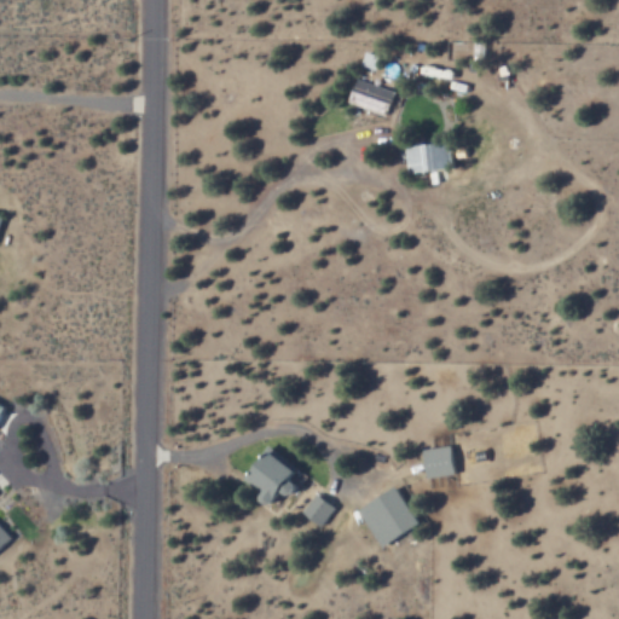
[(497,87),(508,88),(509,65),(498,65),(497,87)]
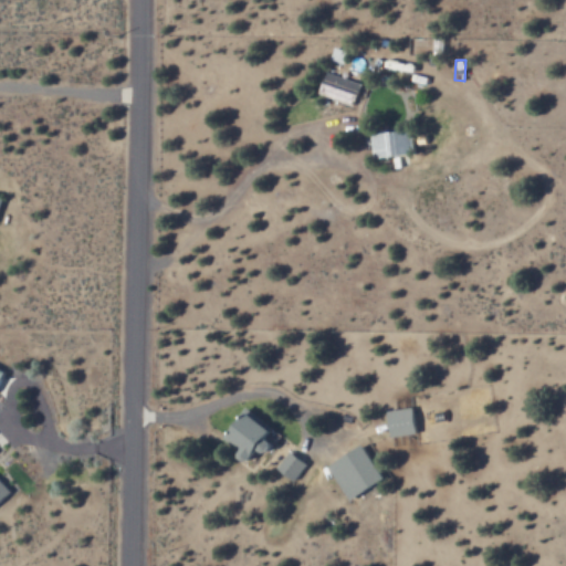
[(354,104),(359,83),(325,72),(318,93),(354,104)]
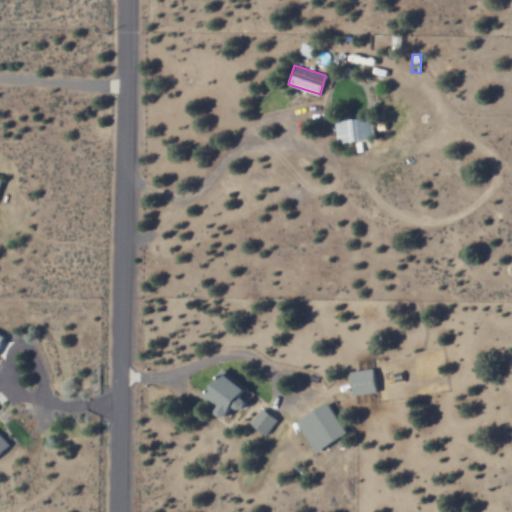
[(374,139),(373,118),(338,120),(339,141),(374,139)]
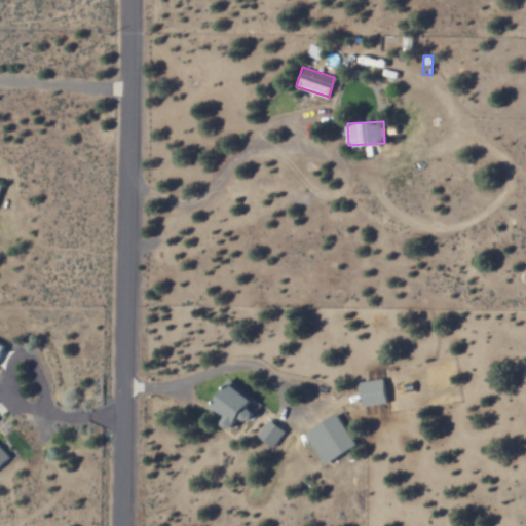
[(364,405),(386,403),(384,378),(361,381),(364,405)]
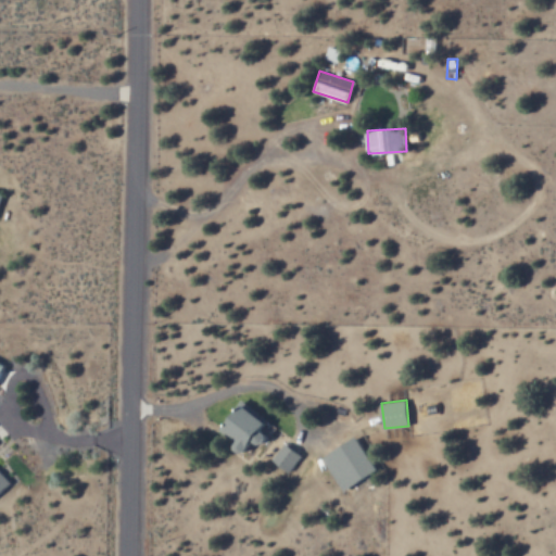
[(269,420),(243,401),(224,429),(239,441),(235,446),(244,454),(255,440),(262,444),(269,434),(262,430),(269,420)]
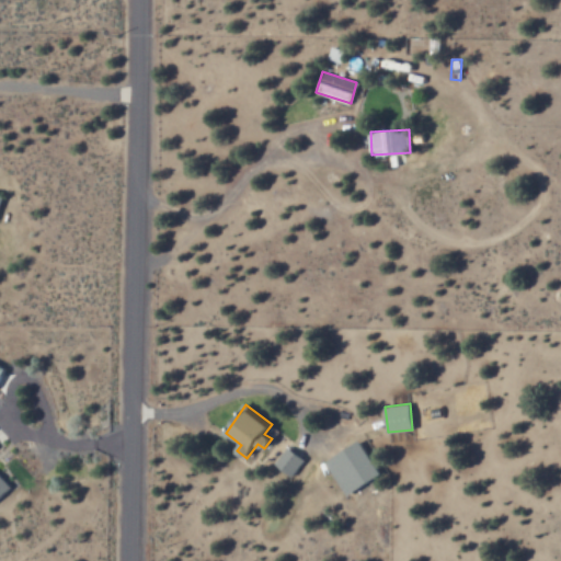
[(381,474),(361,441),(325,462),(346,496),(381,474)]
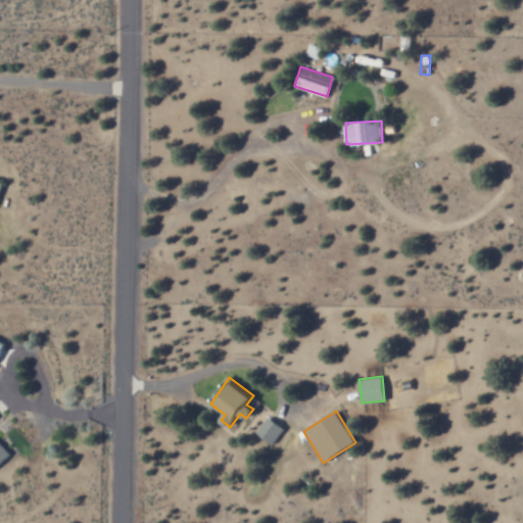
[(255,432),(273,444),(284,427),(267,416),(255,432)]
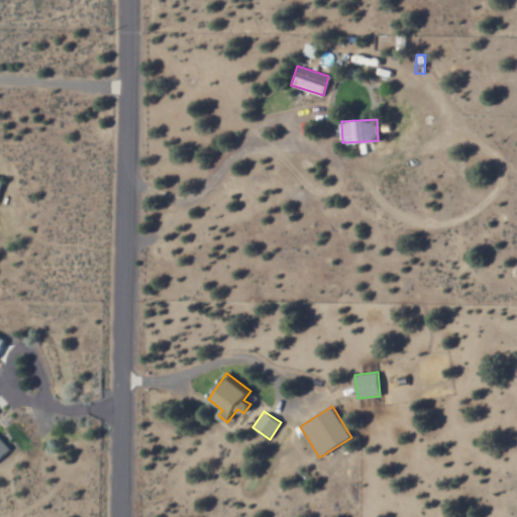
All buildings are outlined.
